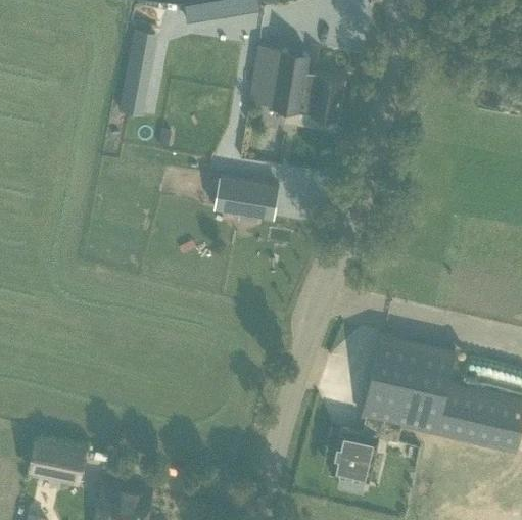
[(251,0),(181,0),(183,17),(252,13),(251,0)]
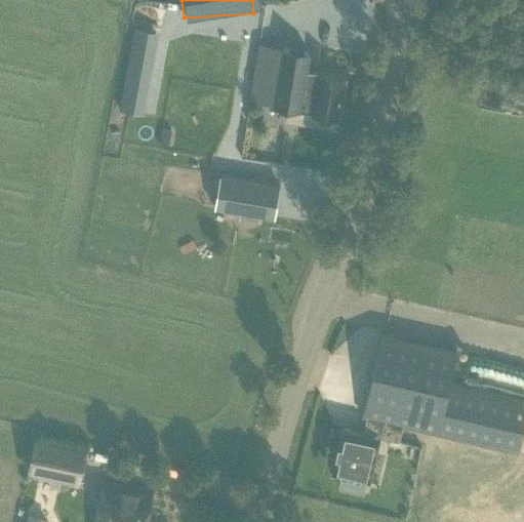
[(158,35),(133,30),(118,113),(143,117),(158,35)]
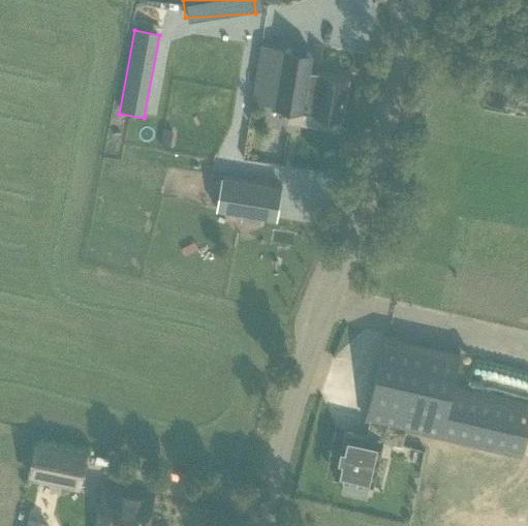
[(274,107),(274,109),(300,113),(300,114),(340,120),(347,81),(347,80),(308,72),(311,55),(260,45),(250,104),(274,107)]
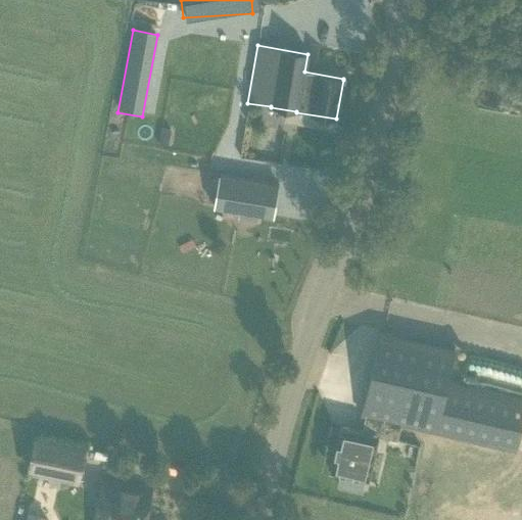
[(249,159),(281,161),(283,132),(251,130),(249,159)]
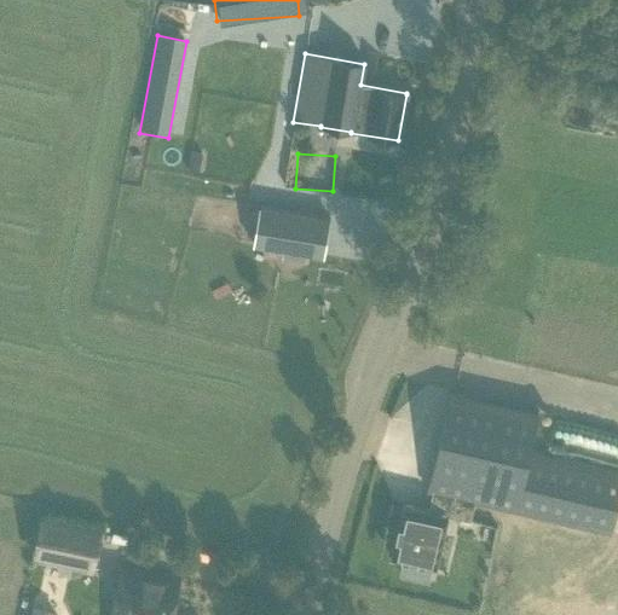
[(323,259),(329,219),(259,208),(253,248),(323,259)]
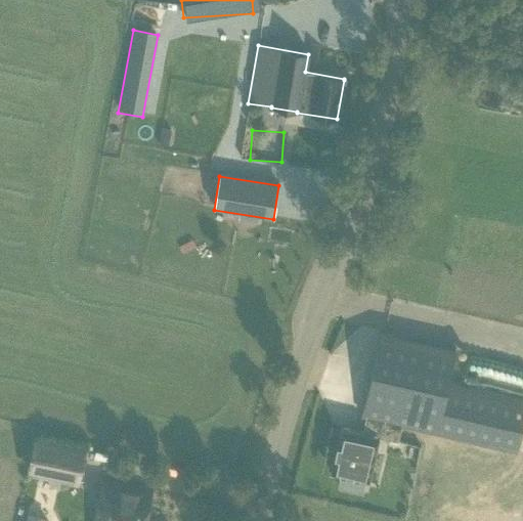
[(365,419),(400,428),(514,454),(522,414),(522,401),(446,384),(454,350),(381,334),(361,418),(365,419)]
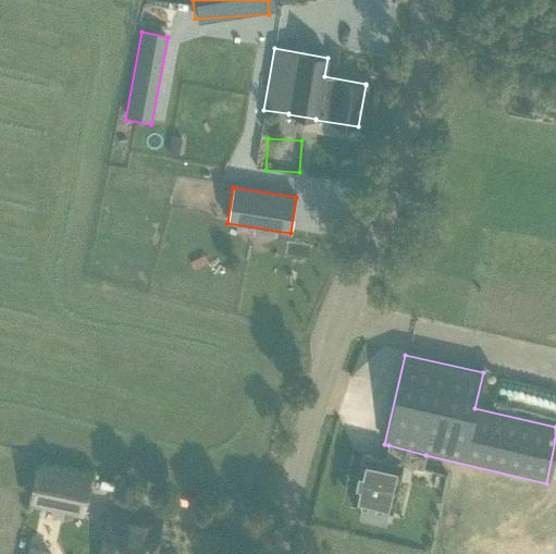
[(422,471),(425,455),(388,445),(384,462),(361,456),(350,504),(391,513),(402,466),(422,471)]
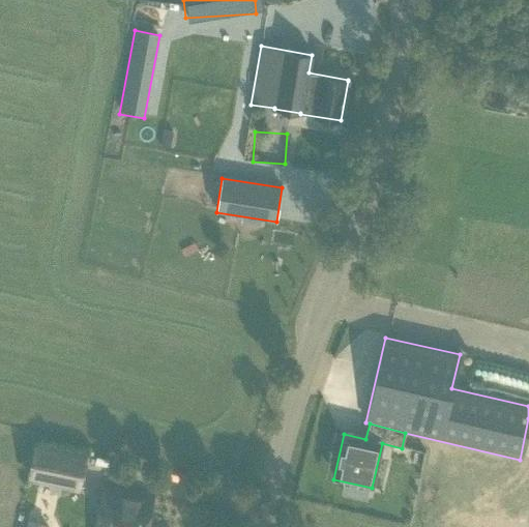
[(78,491),(86,455),(36,443),(28,479),(78,491)]
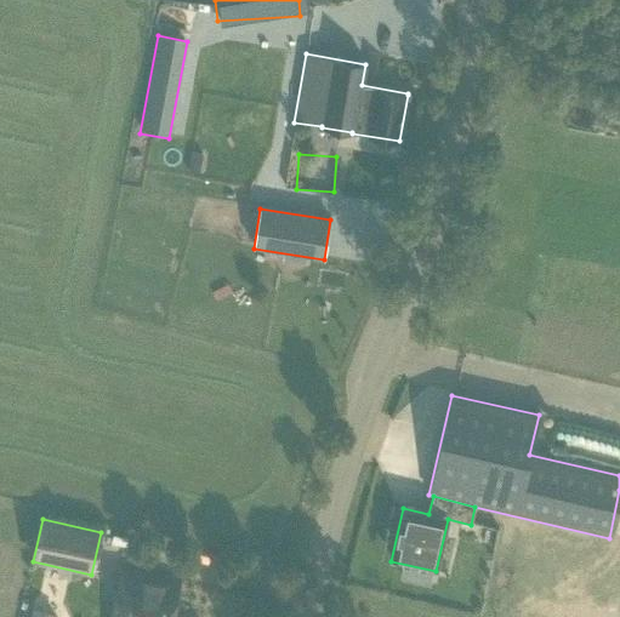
[(170,616),(177,587),(176,586),(177,581),(120,569),(111,616),(170,616)]
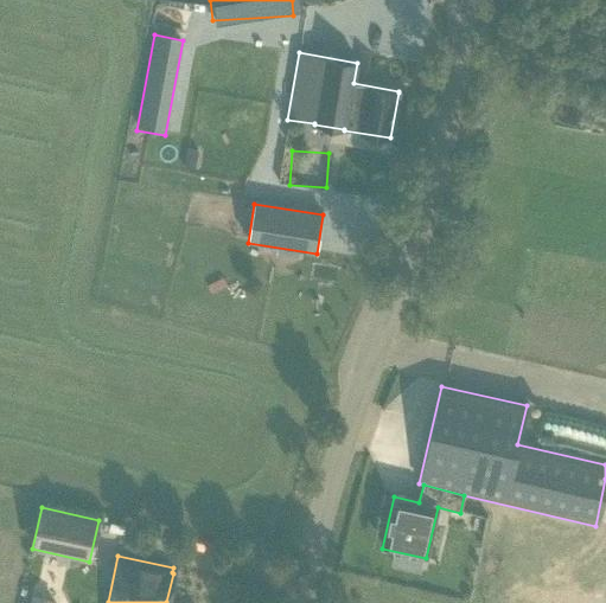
[(423,575),(422,587),(448,590),(451,579),(423,575)]
